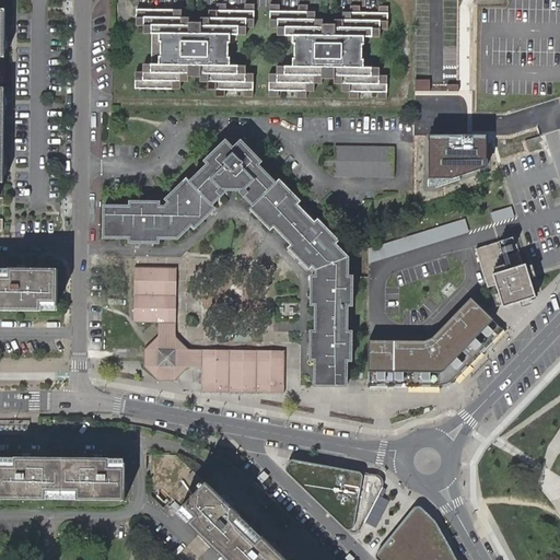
[(181,9),(137,9),(137,25),(143,25),(143,33),(151,33),(161,33),(161,65),(151,65),(143,65),(143,72),(135,72),(135,89),(179,90),(181,81),(188,82),(188,72),(199,72),(199,81),(207,81),(207,90),(214,90),(214,97),(224,97),(224,90),(243,90),(243,97),(253,97),(253,73),(245,73),(245,65),(228,65),(229,56),(225,57),(225,41),(229,41),(229,34),(246,34),(246,26),(254,26),(254,2),(244,2),(244,10),(226,10),(225,2),(216,2),(216,10),(208,10),(208,18),(200,18),(200,25),(188,24),(188,18),(181,18),(181,9)]
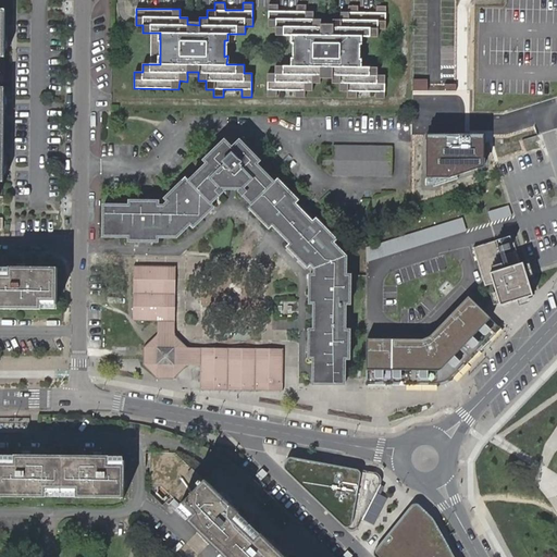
[(386,28),(386,5),(376,5),(376,13),(358,12),(358,5),(348,5),(348,12),(341,12),(341,21),(333,21),(333,27),(320,27),(320,20),(312,21),(312,12),(305,12),(306,4),(296,4),(296,11),(279,11),(279,4),(269,3),(269,27),(275,27),(275,35),(294,35),(293,66),(275,65),(275,74),(268,73),(268,98),(277,98),(277,90),(294,90),(294,98),(304,98),(304,90),(311,90),(311,83),(319,83),(319,76),(332,76),(332,83),(339,83),(339,91),(348,91),(347,98),(357,99),(358,91),(375,91),(375,99),(385,99),(385,74),(376,75),(376,66),(360,66),(360,58),(358,58),(358,45),(360,45),(360,36),(378,36),(378,28),(386,28)]
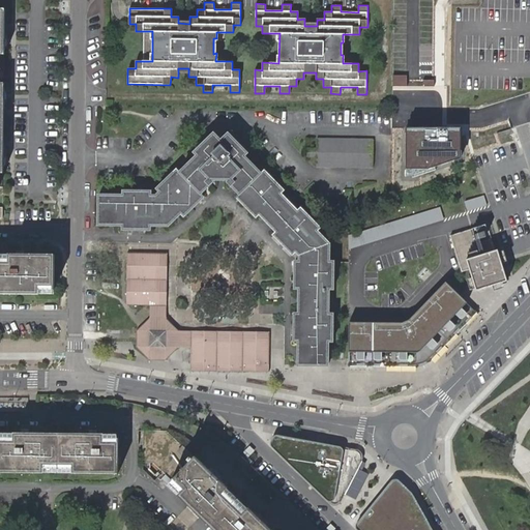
[(143,31),(143,61),(152,61),(152,31),(143,31)]
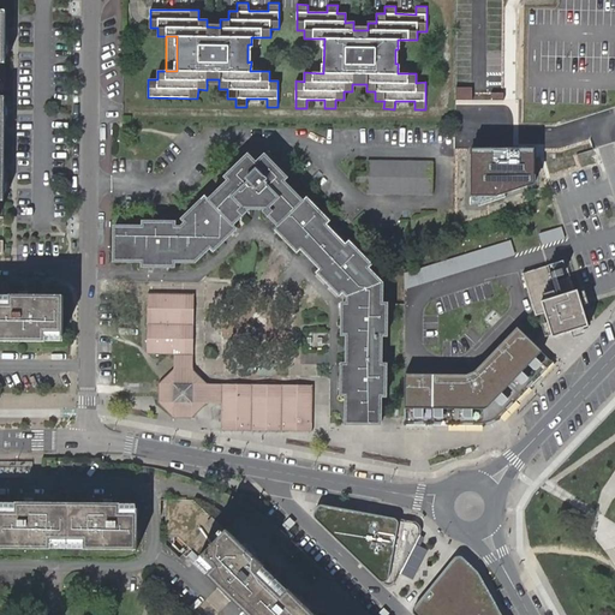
[(224,181),(204,201),(230,228),(245,212),(260,213),(275,228),(302,202),(282,183),(285,178),(261,155),(254,162),(246,154),(220,179),(224,181)]
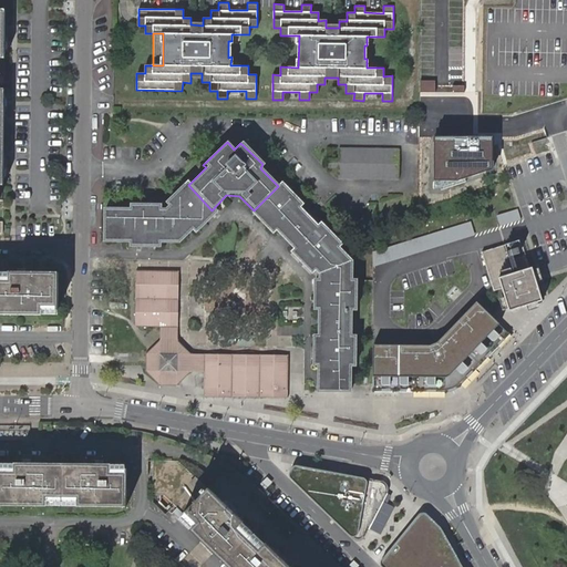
[(399,150),(339,147),(339,158),(329,158),(329,168),(339,168),(339,178),(399,179),(399,150)]
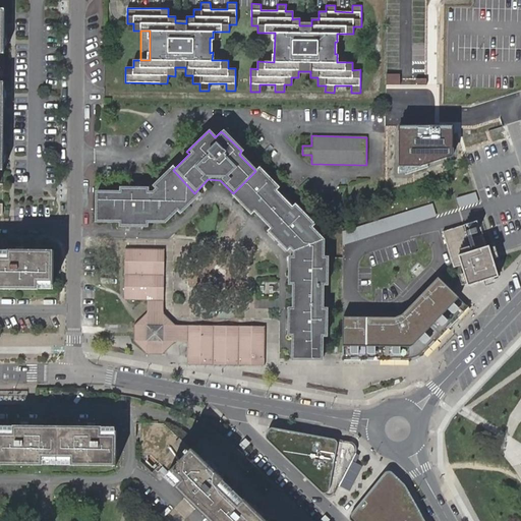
[(148,191),(148,187),(119,187),(119,190),(95,190),(93,222),(118,223),(118,227),(146,228),(147,223),(164,223),(176,212),(180,214),(197,196),(194,193),(173,170),(170,166),(151,186),(154,189),(152,191),(148,191)]
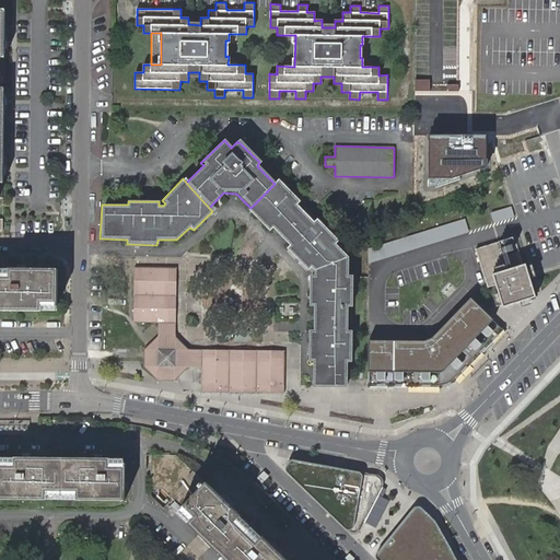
[(251,208),(248,210),(269,231),(272,229),(289,245),(286,249),(307,271),(311,268),(315,271),(347,257),(336,245),(337,241),(316,219),(313,222),(296,205),(300,201),(278,179),(275,184),(251,208)]
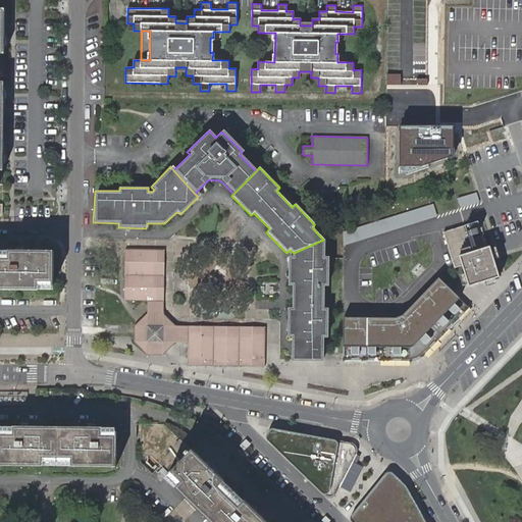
[(478,204),(475,195),(463,199),(466,208),(478,204)]
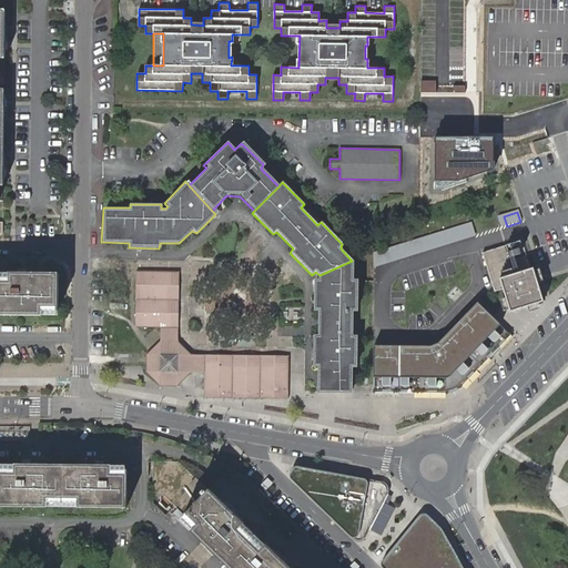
[(374,267),(476,236),(472,223),(373,254),(374,267)]
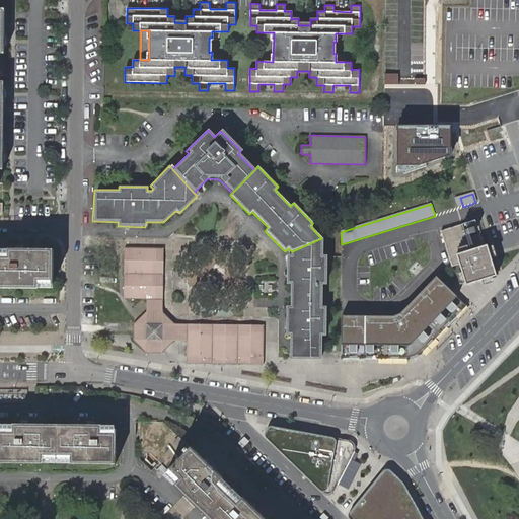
[(463,233),(461,226),(440,233),(442,240),(463,233)]
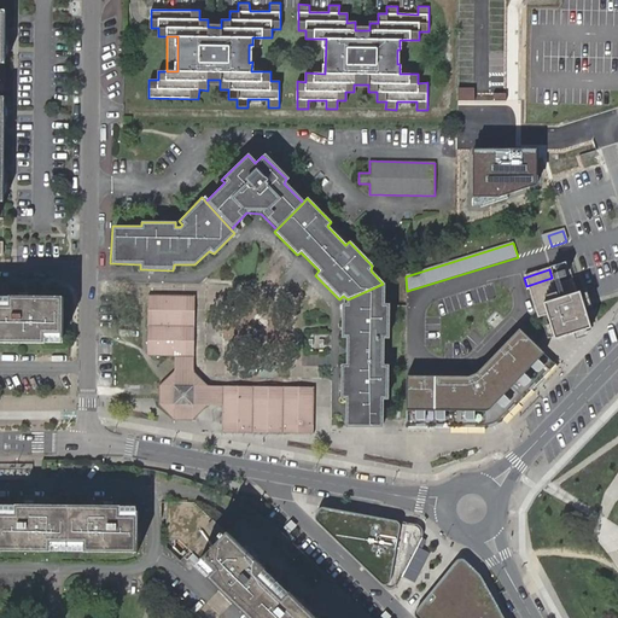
[(552,278),(526,286),(537,319),(547,315),(554,340),(592,328),(578,292),(576,293),(572,280),(559,285),(563,297),(559,298),(552,278)]
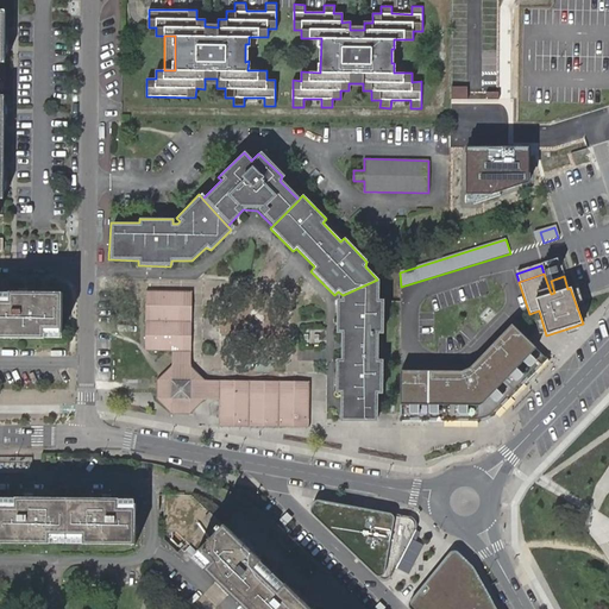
[(546,274),(544,274),(551,294),(554,293),(551,281),(548,281),(546,274)]
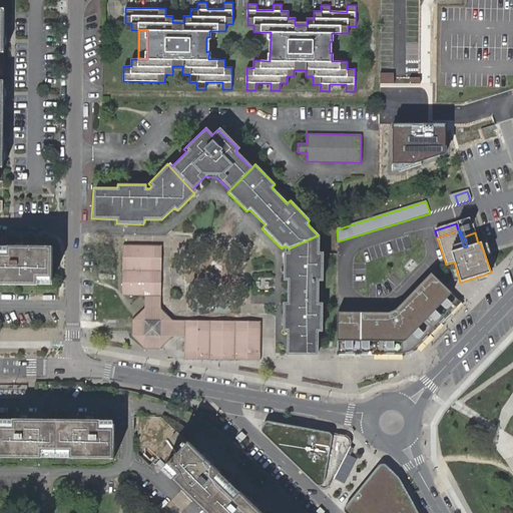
[(287,330),(287,353),(318,354),(318,330),(323,330),(323,301),(317,301),(318,278),(324,279),(324,254),(318,253),(318,235),(289,248),(288,252),(284,252),(284,278),(288,277),(287,299),(283,300),(283,328),(287,330)]
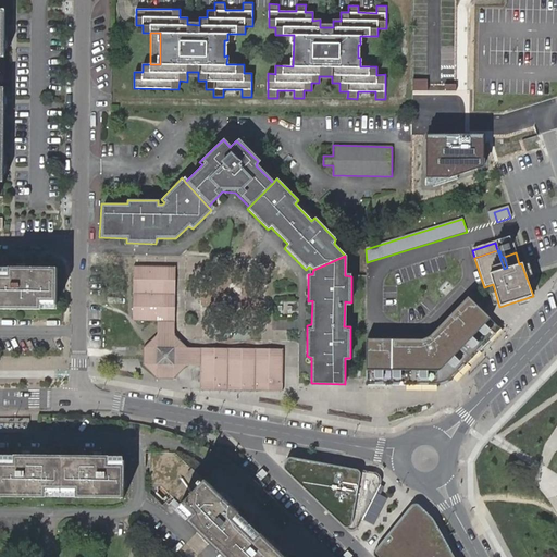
[(140,318),(158,318),(169,318),(169,304),(164,279),(169,279),(169,264),(141,263),(141,276),(137,276),(137,305),(140,305),(140,318)]
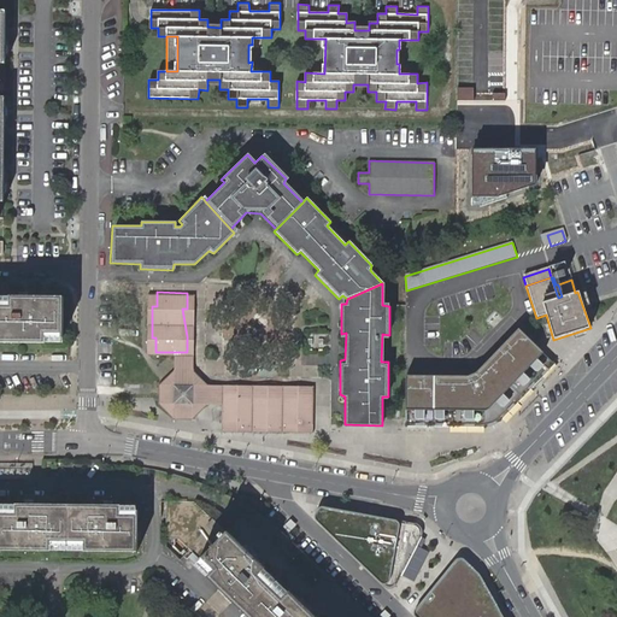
[(187,336),(187,352),(193,352),(193,293),(187,293),(187,309),(182,309),(187,336)]
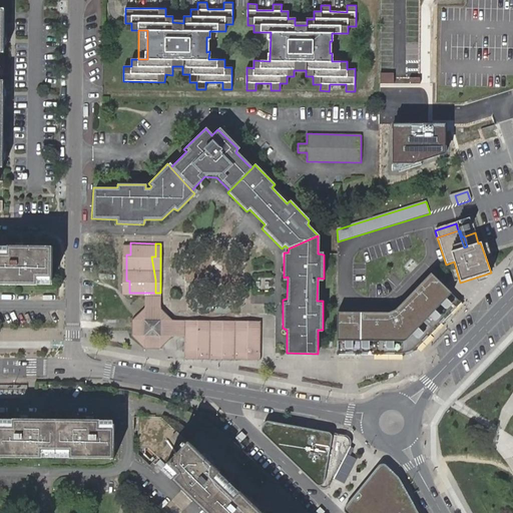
[(0,284),(52,285),(53,246),(8,245),(9,250),(0,249),(0,284)]
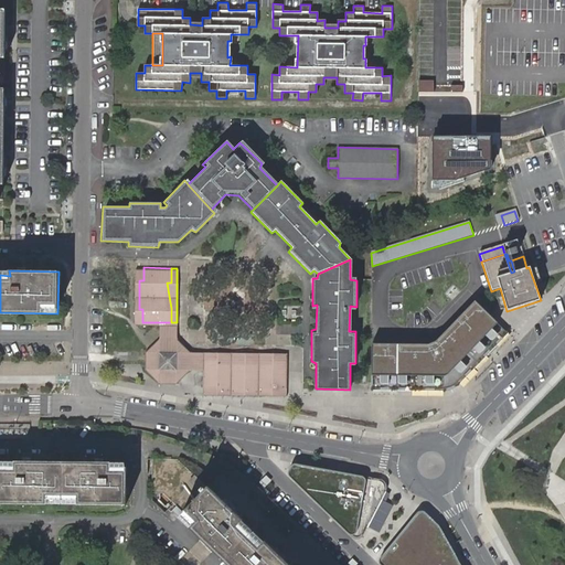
[(371,343),(370,391),(441,391),(448,390),(452,388),(458,386),(461,384),(508,334),(475,301),(436,342),(427,344),(371,343)]
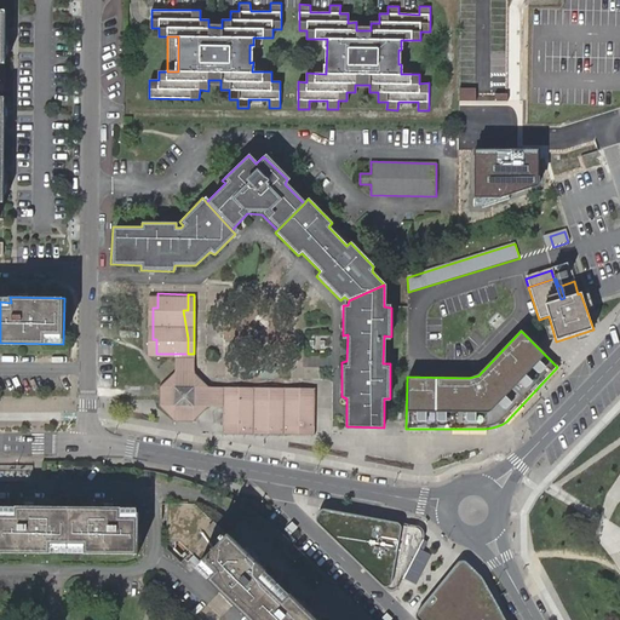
[(176,369),(194,369),(194,354),(188,354),(176,354),(176,369)]
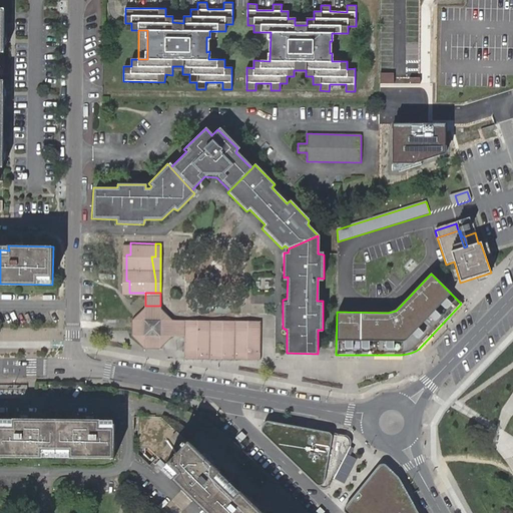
[(174,333),(175,320),(160,306),(145,306),(133,317),(133,324),(134,332),(146,345),(161,346),(174,333)]
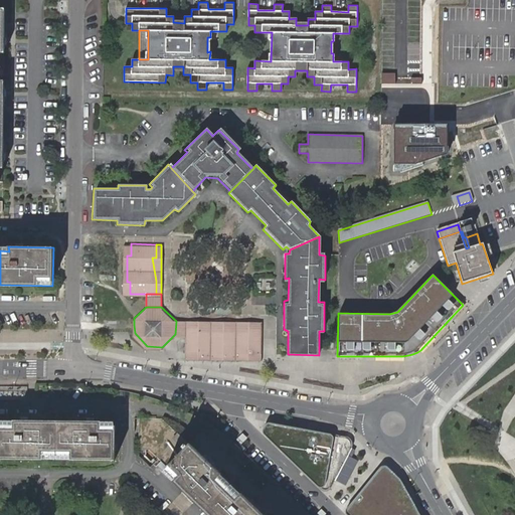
[(187,326),(187,321),(176,321),(175,334),(187,334),(187,326)]
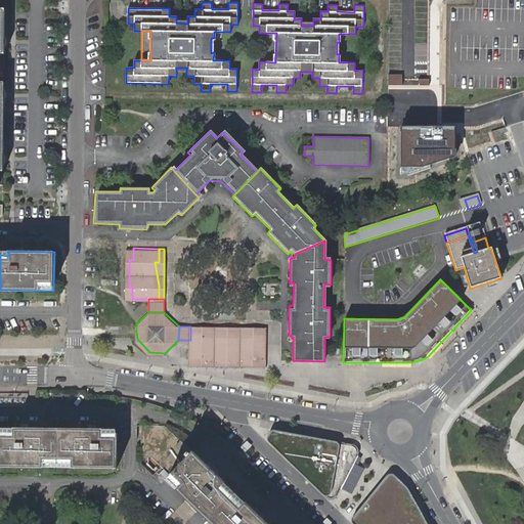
[(255,332),(267,332),(267,326),(248,326),(190,326),(190,332),(205,332),(205,336),(255,336),(255,332)]
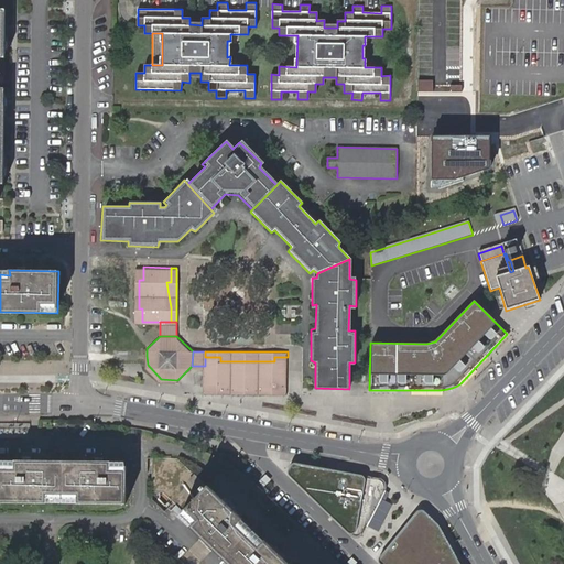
[(288,384),(288,368),(288,357),(274,357),(274,361),(220,361),(220,357),(205,357),(205,366),(205,383),(219,383),(218,389),(259,389),(273,389),(273,384),(288,384)]
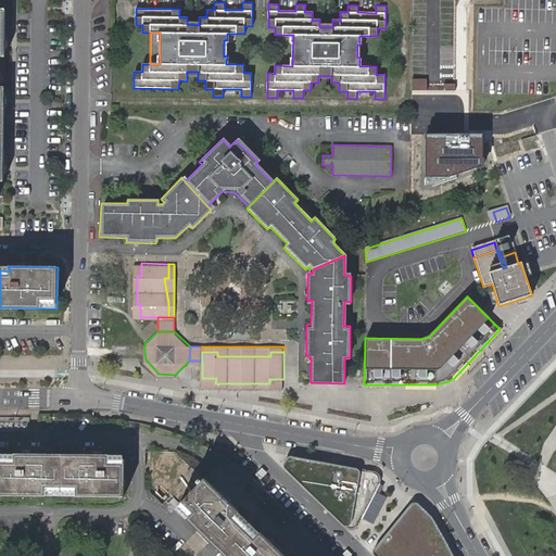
[(177,507),(227,555),(333,555),(273,496),(225,457),(204,479),(176,452),(150,451),(149,485),(164,485),(166,490),(166,491),(169,494),(181,504),(177,507)]
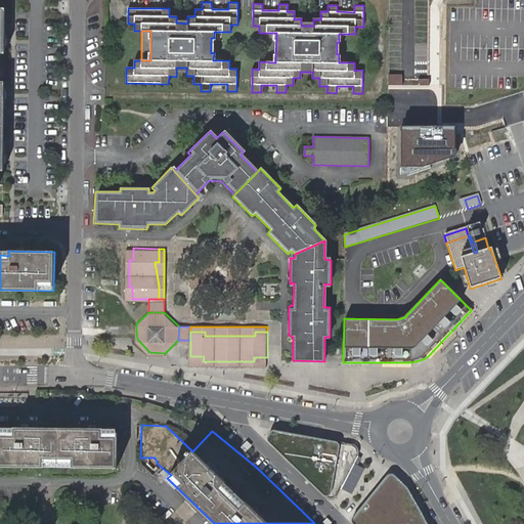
[(0,465),(44,466),(44,462),(73,462),(73,467),(118,467),(117,460),(118,428),(15,428),(14,432),(0,431),(0,465)]
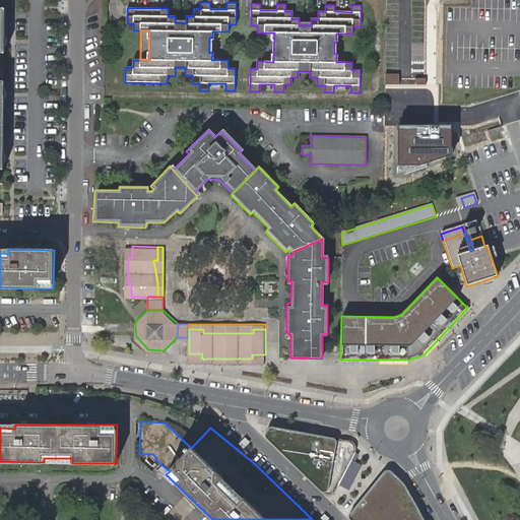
[(266,438),(267,440),(326,497),(330,497),(332,496),(356,453),(356,449),(355,445),(351,442),(348,441),(273,427),(269,428),(266,430),(265,433),(265,436),(266,438)]
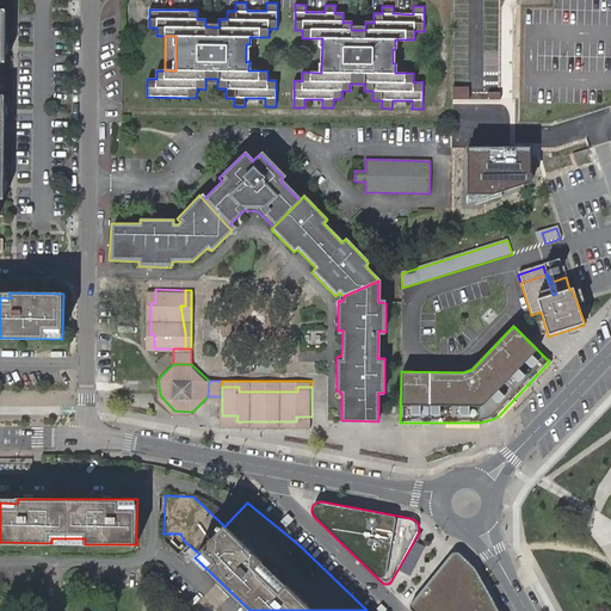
[(412,609),(412,610),(498,610),(486,590),(483,587),(451,568),(449,568),(445,568),(443,571),(412,604),(411,606),(412,609)]
